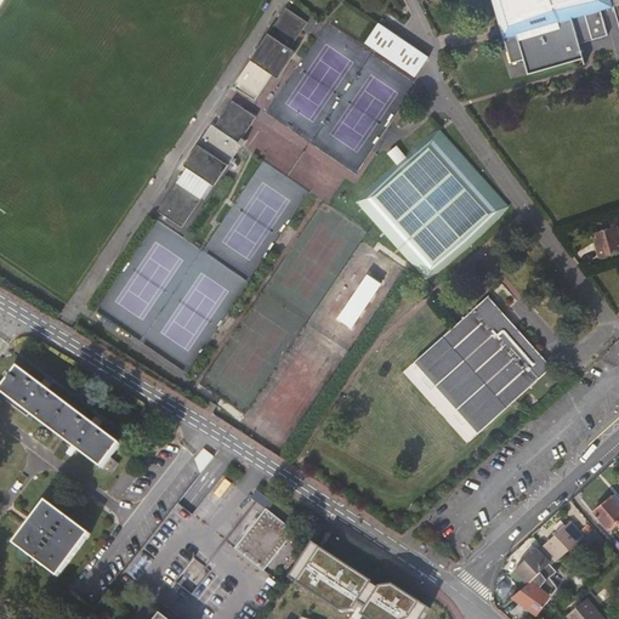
[(295,47),(291,44),(312,13),(295,0),(291,0),(234,84),(255,97),(273,71),(277,72),(295,47)]
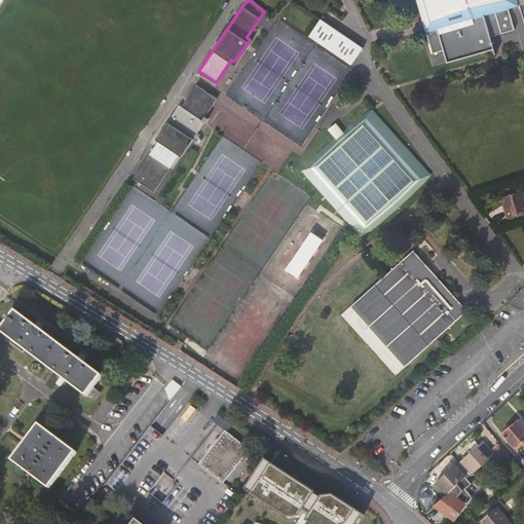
[(444,63),(491,46),(487,34),(484,26),(495,23),(497,31),(511,27),(503,4),(511,1),(512,3),(516,1),(522,24),(523,23),(523,0),(415,0),(431,53),(441,49),(444,63)]
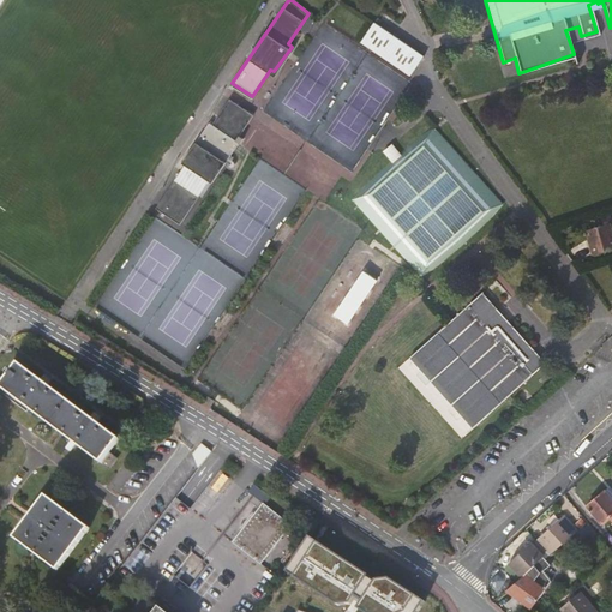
[(363,39),(409,73),(421,53),(376,21),(363,39)]
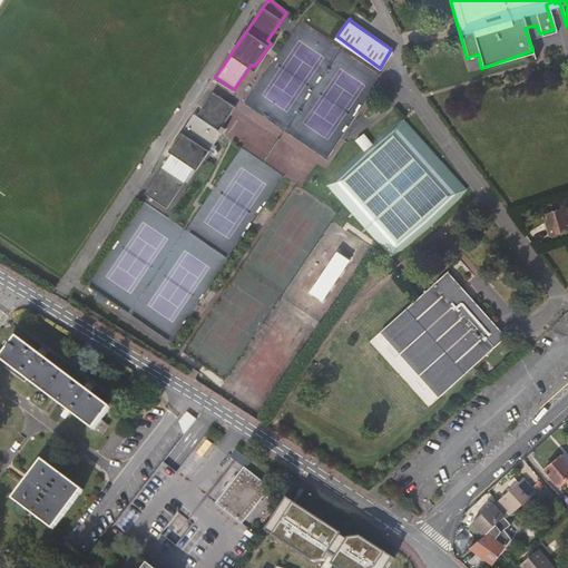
[(528,37),(539,33),(537,25),(525,28),(528,37)]
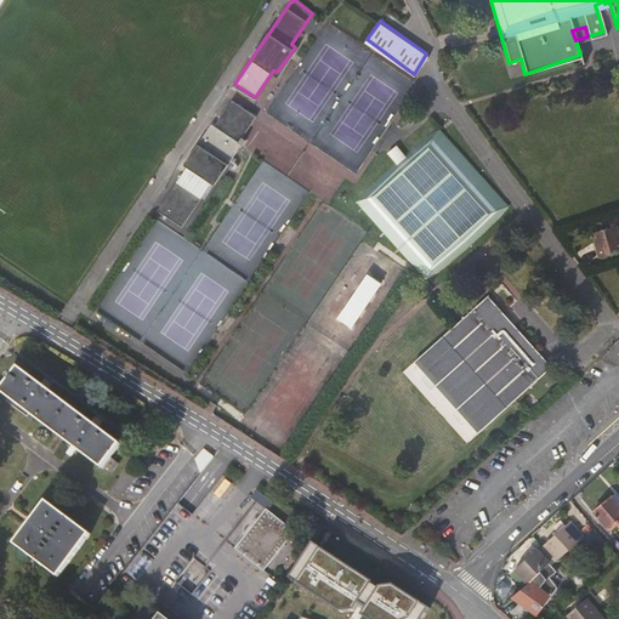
[(246,137),(243,134),(256,114),(233,97),(216,120),(211,119),(186,159),(188,163),(159,204),(182,222),(209,182),(213,182),(239,143),(242,146),(246,137)]
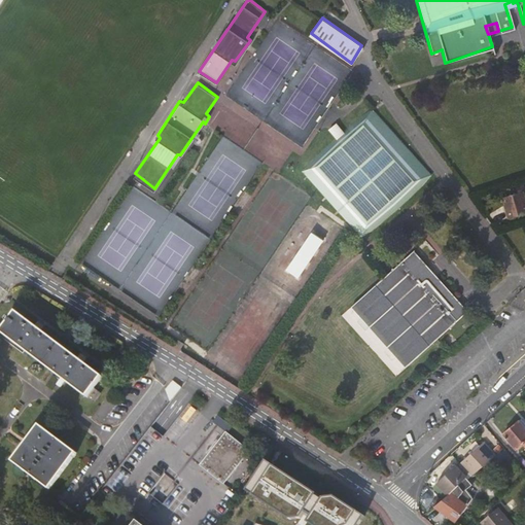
[(422,185),(430,172),(372,108),(352,118),(342,129),(336,121),(328,130),(334,137),(302,170),(363,235),(422,185)]
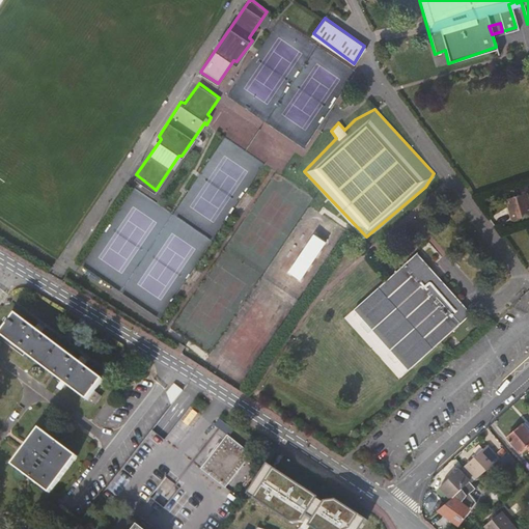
[(503,198),(512,222),(528,216),(528,200),(526,190),(503,198)]
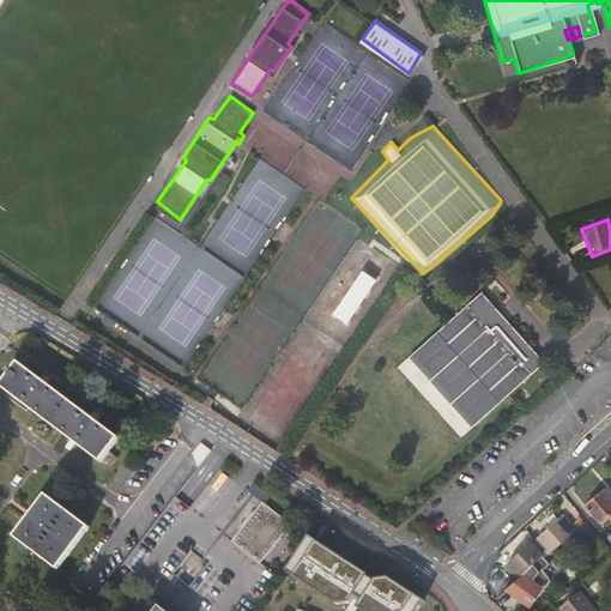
[(475,423),(544,358),(483,290),(448,321),(412,354),(475,423)]
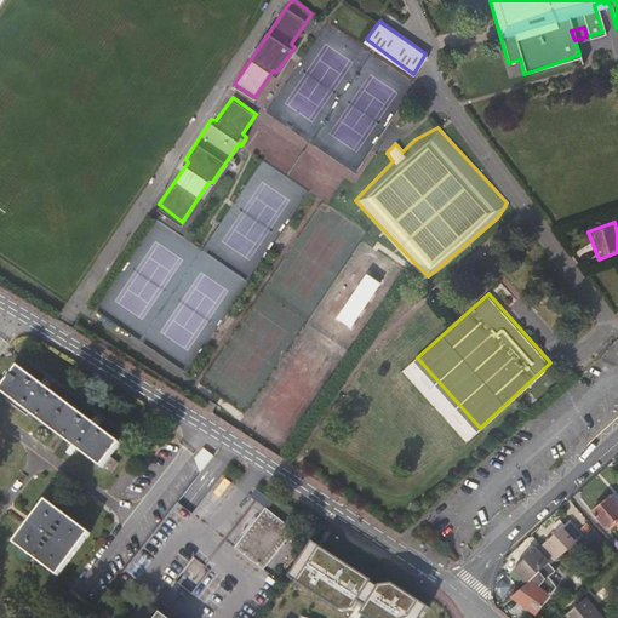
[(70,455),(76,447),(78,448),(87,455),(109,471),(116,462),(112,458),(108,456),(119,441),(97,424),(101,419),(95,413),(90,419),(46,385),(50,381),(43,375),(39,381),(17,365),(12,373),(9,371),(6,376),(9,378),(0,388),(0,390),(27,410),(45,423),(56,431),(72,442),(66,450),(70,455)]
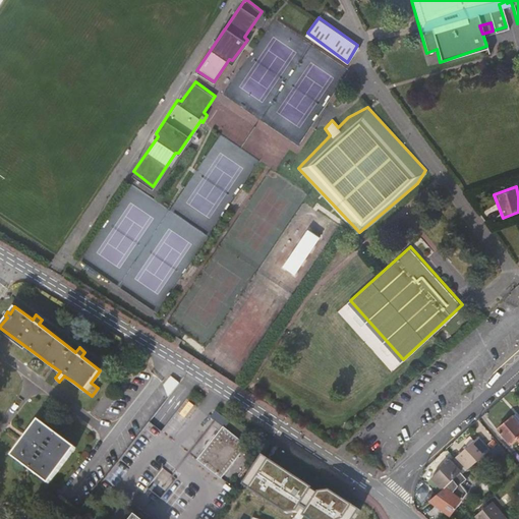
[(170,375),(162,384),(167,395),(178,381),(170,375)]
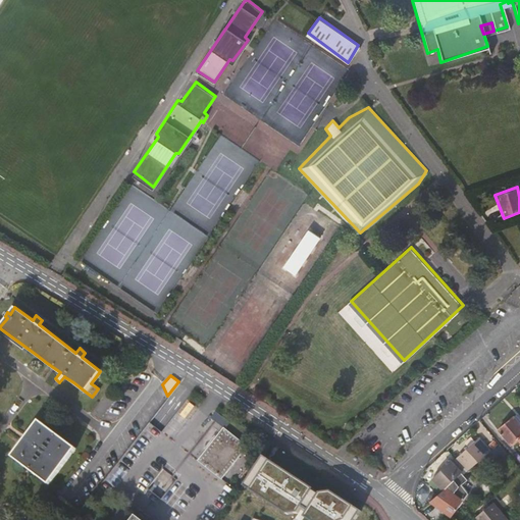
[(510,442),(519,433),(519,423),(513,415),(498,427),(510,442)]
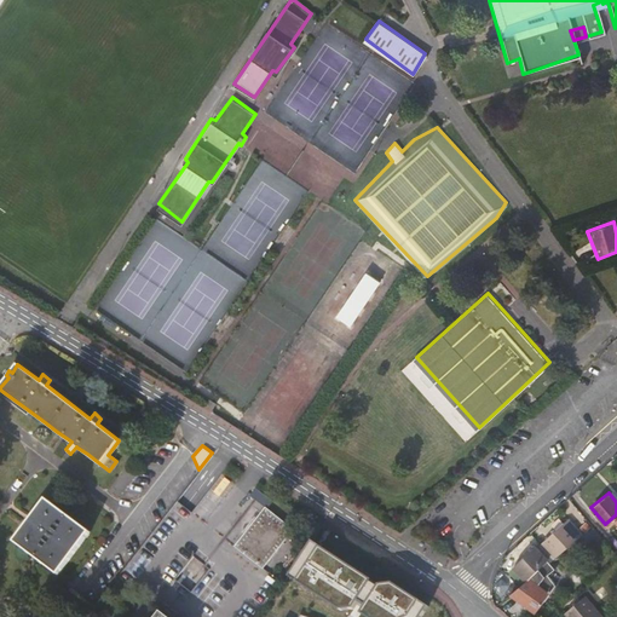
[(58,571),(88,531),(81,525),(61,509),(45,497),(32,515),(29,519),(26,523),(13,540),(57,574),(58,571)]
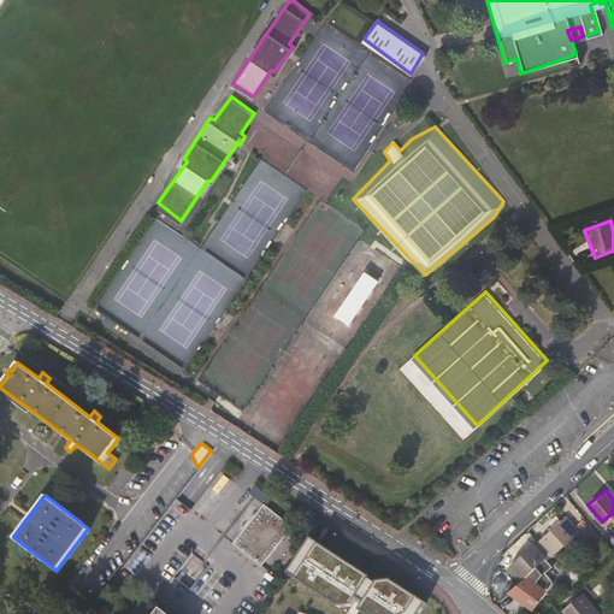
[(258,566),(288,527),(261,506),(230,544),(258,566)]
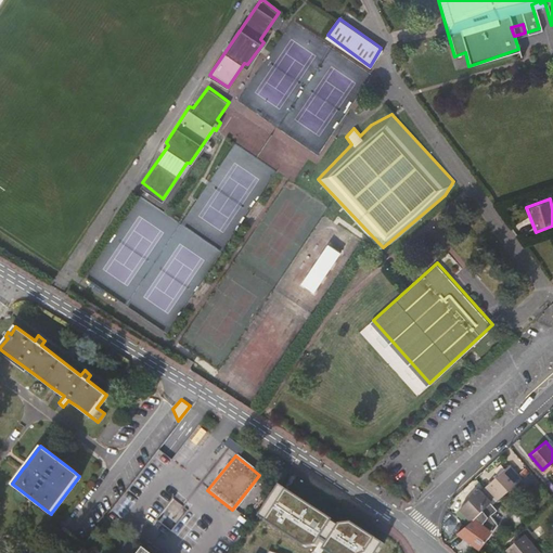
[(521,480),(509,466),(483,487),(496,500),(521,480)]
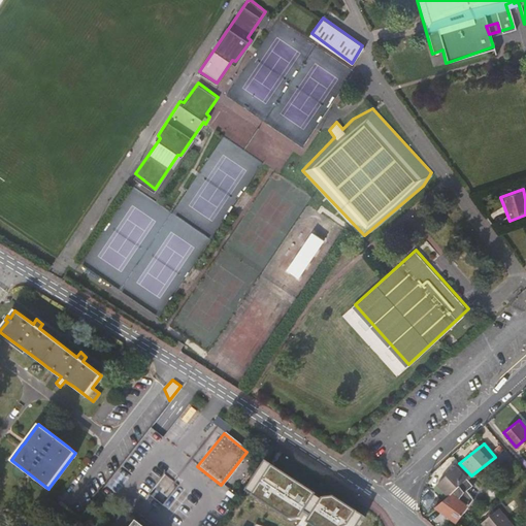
[(301,517),(316,493),(264,459),(245,489),(290,518),(301,517)]
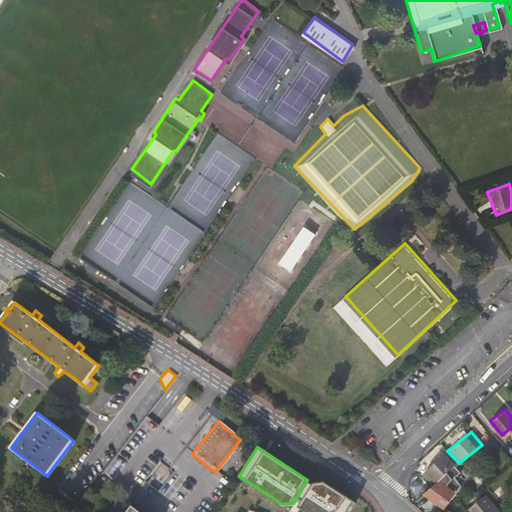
[(442,452),(423,468),(435,482),(455,466),(459,463),(447,451),(443,454),(442,452)]
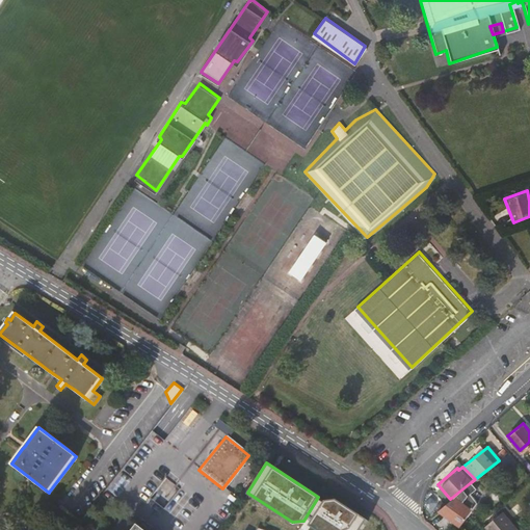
[(471,482),(450,499),(438,509),(458,525),(477,502),(470,494),(476,488),(471,482)]
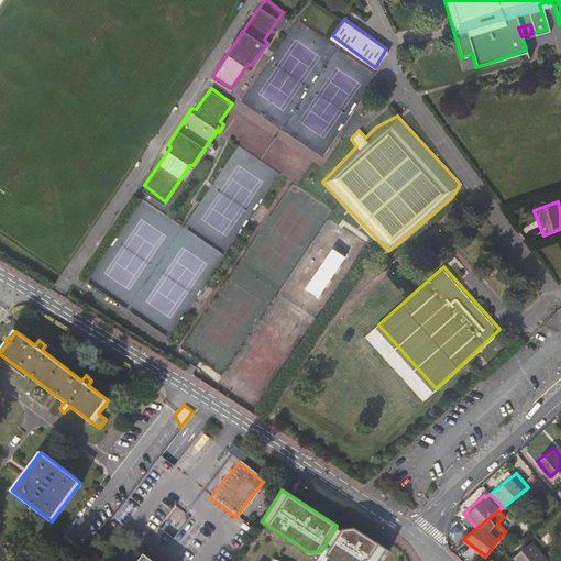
[(355,528),(343,530),(328,556),(336,560),(381,560),(388,549),(355,528)]
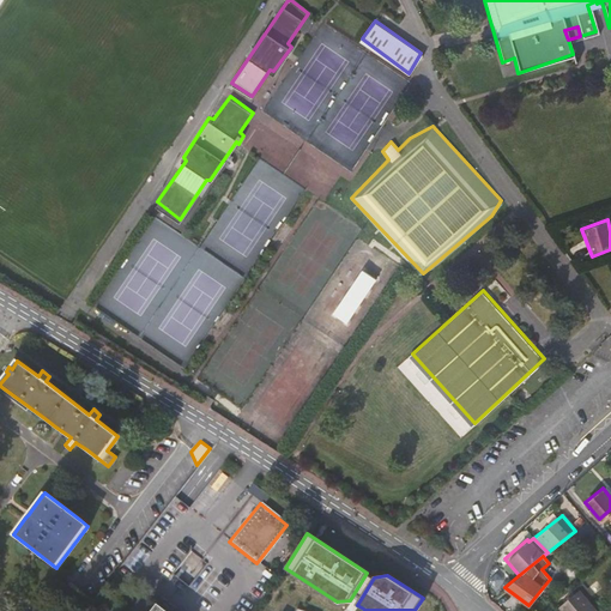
[(579,588),(558,604),(564,610),(594,610),(597,610),(579,588)]
